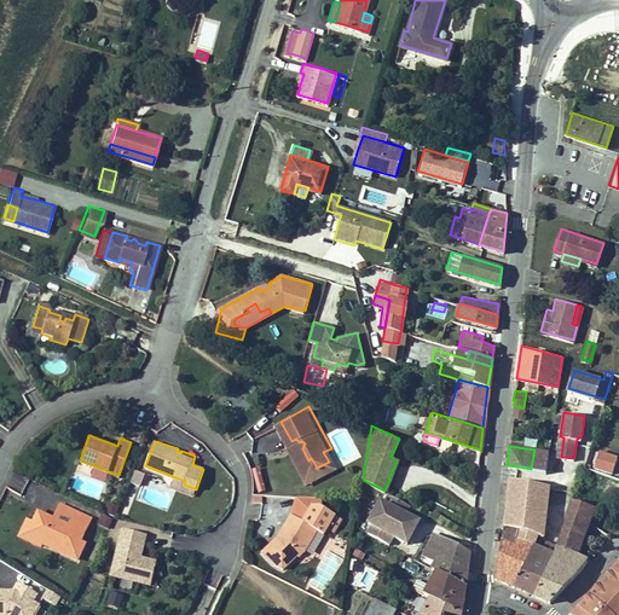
[(308,460),(302,463),(311,479),(340,463),(331,448),(323,452),(329,462),(317,468),(311,458),(308,460)]
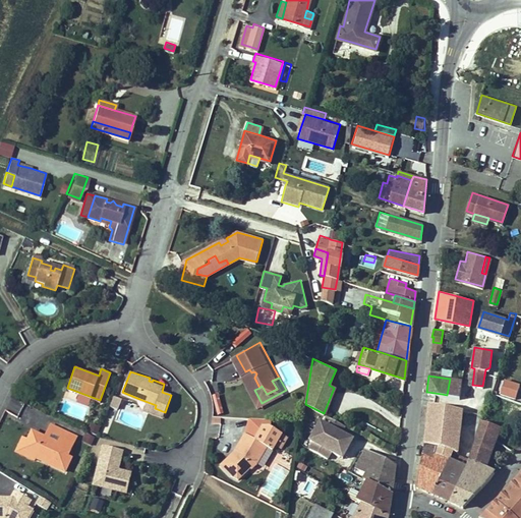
[(459,397),(461,381),(450,379),(447,395),(459,397)]
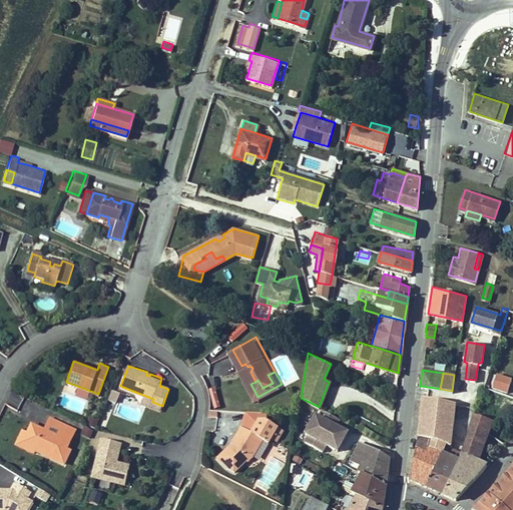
[(512,378),(496,373),(492,386),(507,391),(512,378)]
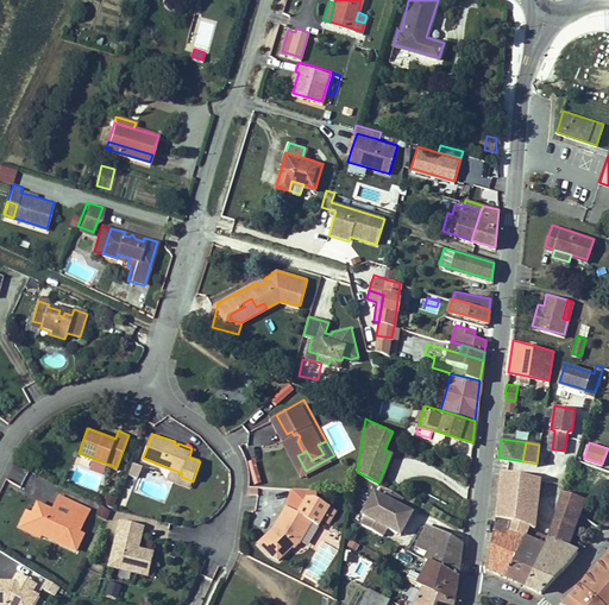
[(497,471),(513,473),(516,460),(500,458),(497,471)]
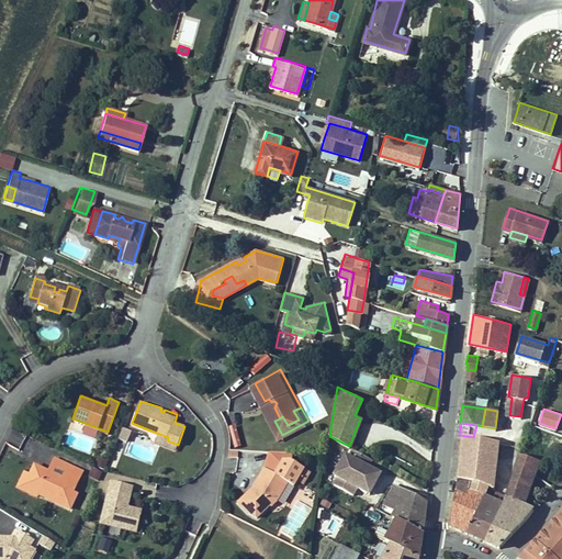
[(473,437),(459,435),(457,477),(470,481),(487,487),(493,488),(498,444),(473,437)]
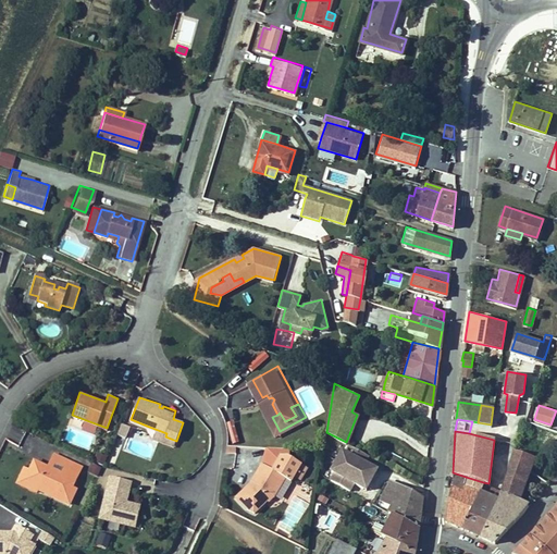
[(366,453),(346,442),(343,450),(339,447),(329,468),(332,469),(327,477),(347,488),(350,480),(363,487),(374,466),(361,459),(366,453)]
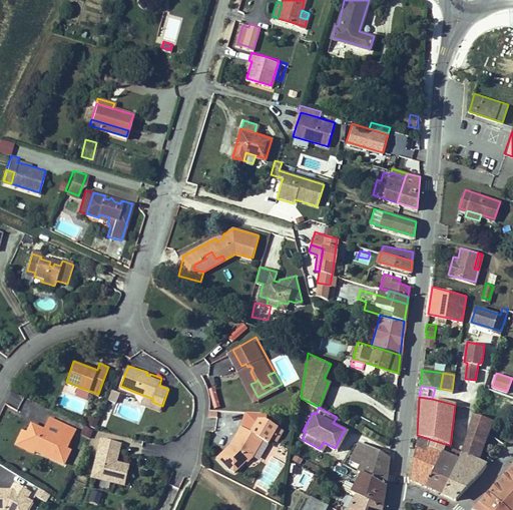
[(86,422),(94,425),(97,417),(89,414),(86,422)]
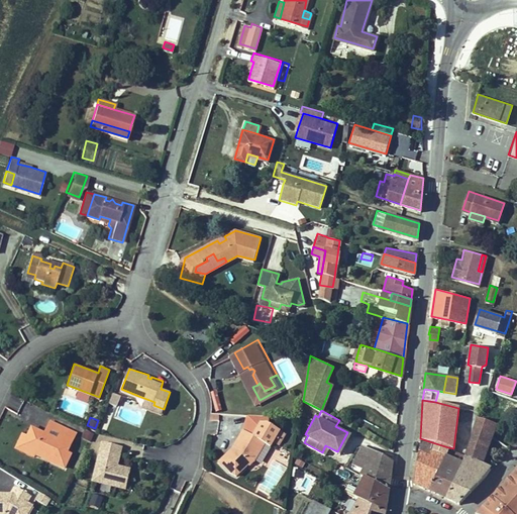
[(63,425),(49,418),(43,430),(44,431),(47,432),(57,437),(63,425)]
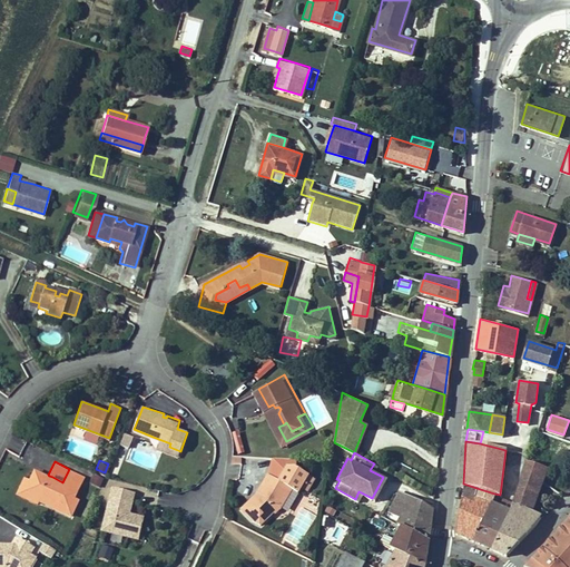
[(536,524),(540,516),(530,511),(522,508),(529,490),(534,492),(539,480),(541,481),(546,468),(524,461),(509,510),(493,548),(507,554),(536,524)]
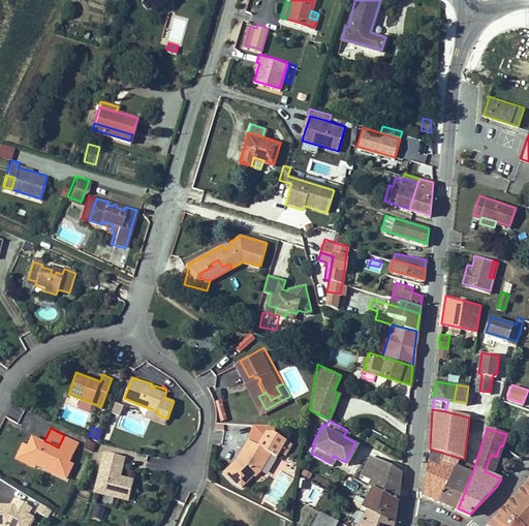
[(243,456),(227,470),(238,481),(245,484),(256,472),(259,474),(267,467),(274,452),(280,454),(282,449),(285,443),(291,446),(294,439),(279,431),(269,431),(262,442),(252,437),(243,456)]
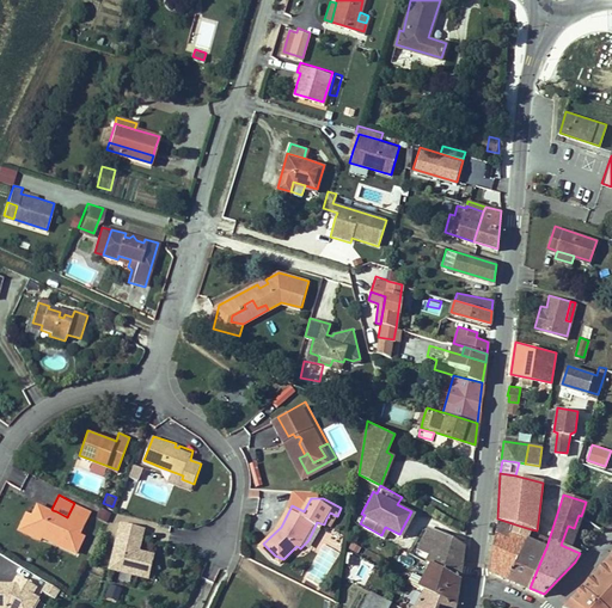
[(51,509),(38,503),(32,514),(28,523),(43,530),(41,534),(75,551),(84,535),(79,533),(90,510),(74,503),(67,517),(56,511),(55,516),(50,514),(53,510),(51,509)]
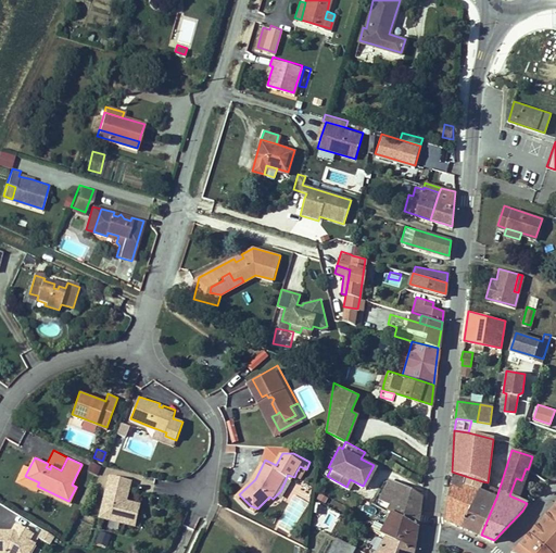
[(88,469),(97,473),(100,464),(91,460),(88,469)]
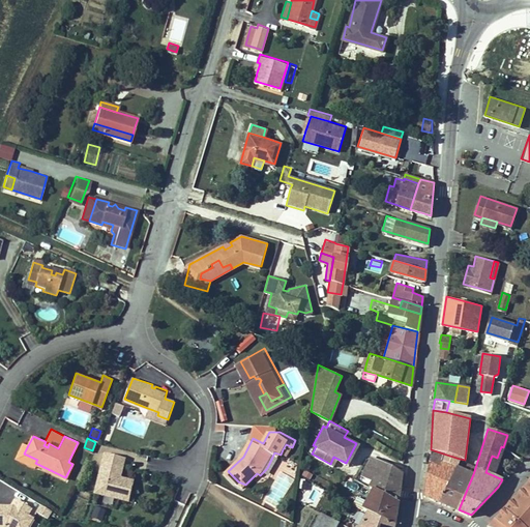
[(37,460),(24,454),(28,445),(24,442),(17,457),(34,466),(35,463),(37,460)]
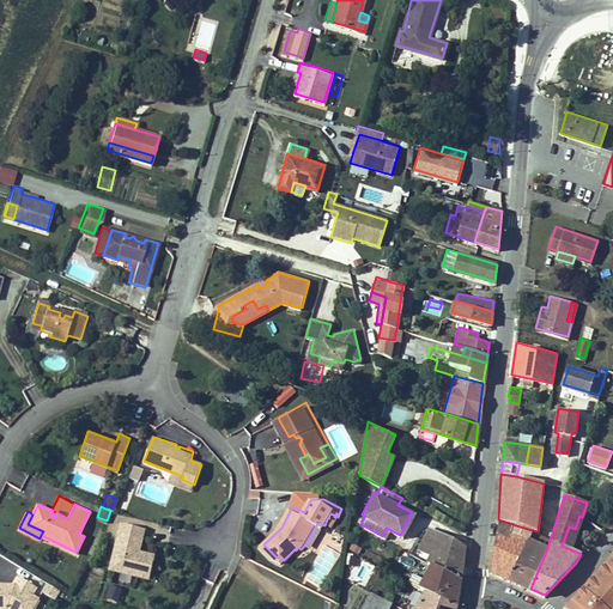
[(569,527),(562,546),(570,549),(582,517),(580,516),(575,529),(569,527)]
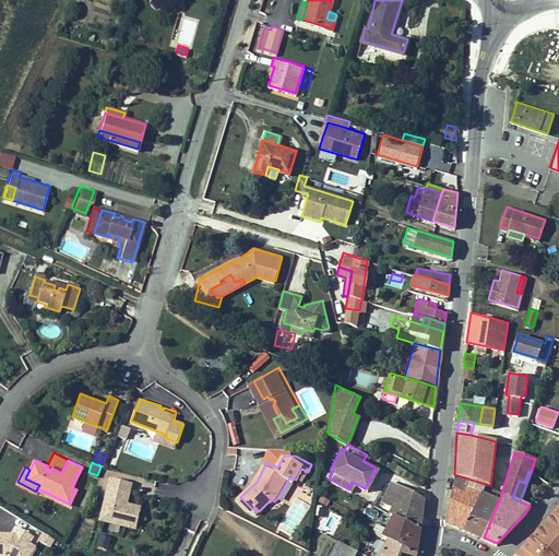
[(127,500),(131,482),(110,476),(100,519),(129,525),(132,515),(139,516),(141,507),(129,504),(127,506),(122,504),(123,499),(127,500)]
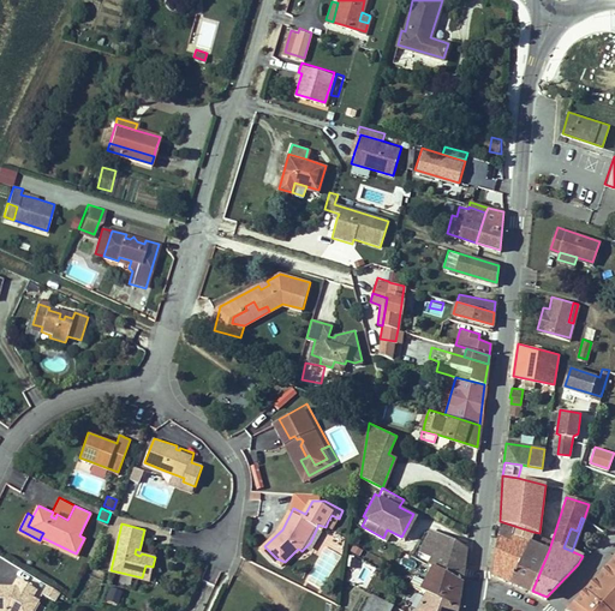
[(514,527),(500,523),(491,573),(500,577),(506,551),(521,557),(529,543),(513,537),(514,527)]
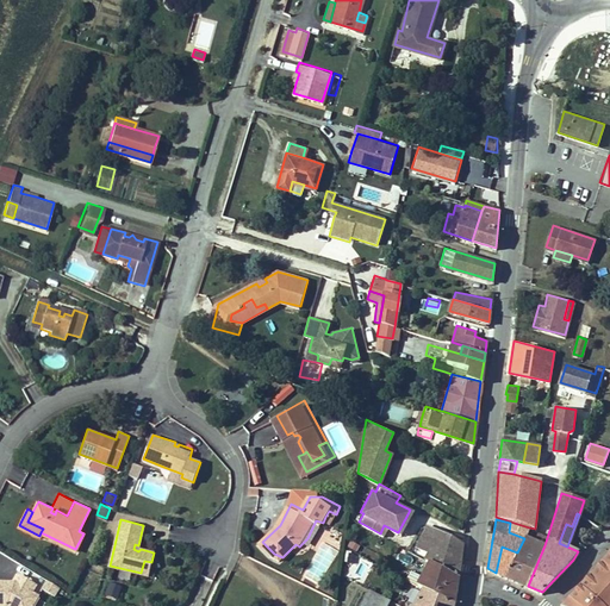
[(524,538),(524,537),(526,538),(529,528),(510,522),(510,523),(509,532),(524,538)]
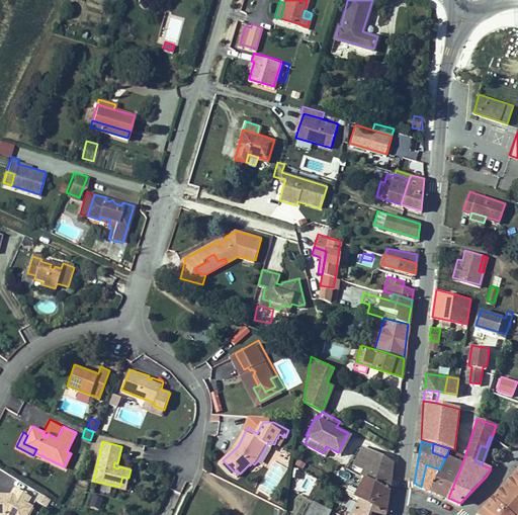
[(360,475),(365,477),(390,489),(393,461),(363,445),(353,463),(363,468),(360,475)]
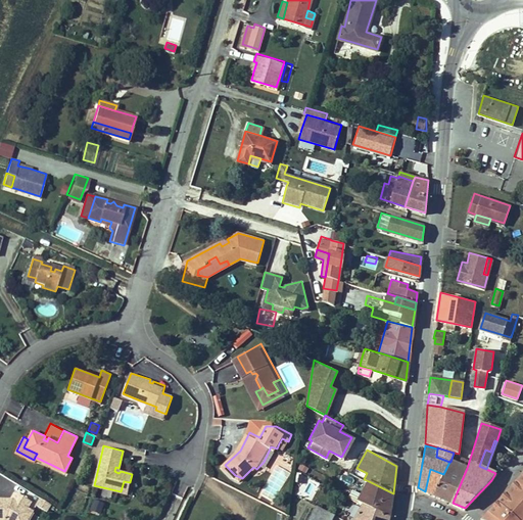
[(467,468),(450,462),(449,461),(449,462),(443,474),(436,489),(434,494),(453,503),(467,468)]
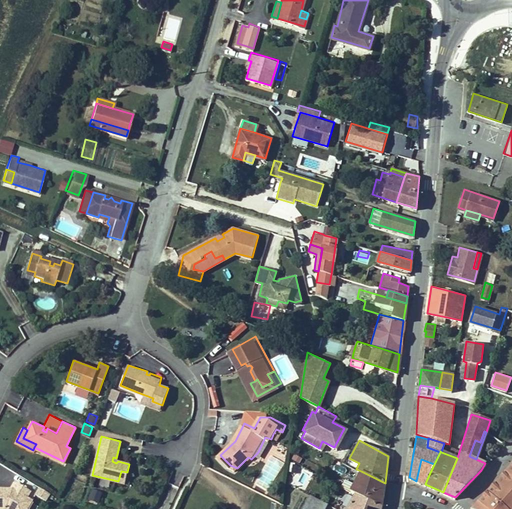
[(417,481),(425,484),(427,479),(434,464),(421,459),(416,481),(417,481)]
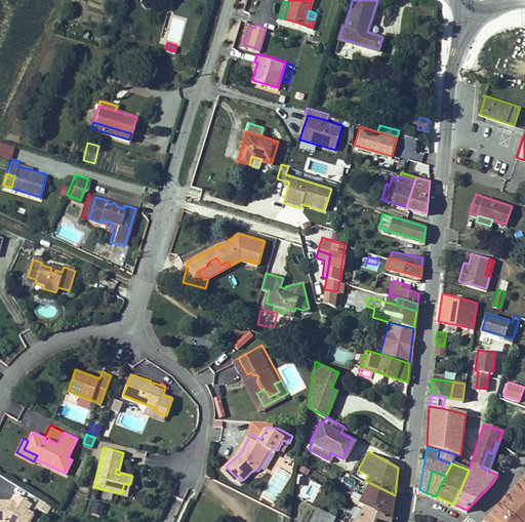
[(524,521),(524,475),(498,505),(508,513),(499,521),(524,521)]
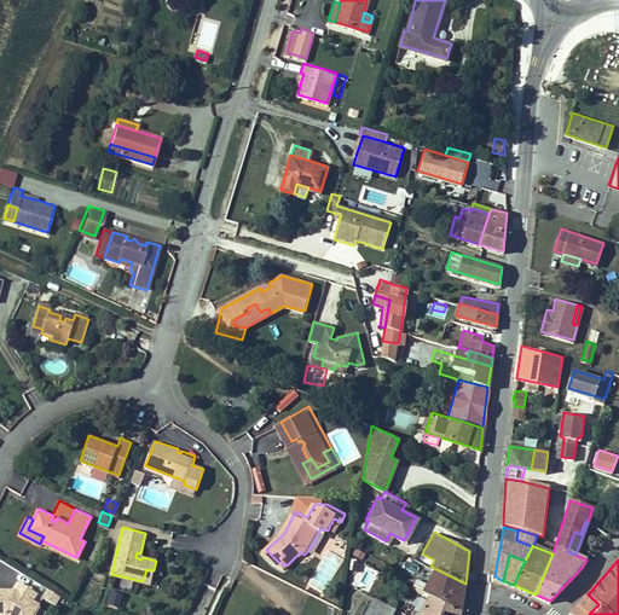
[(151,584),(154,570),(146,569),(143,581),(151,584)]
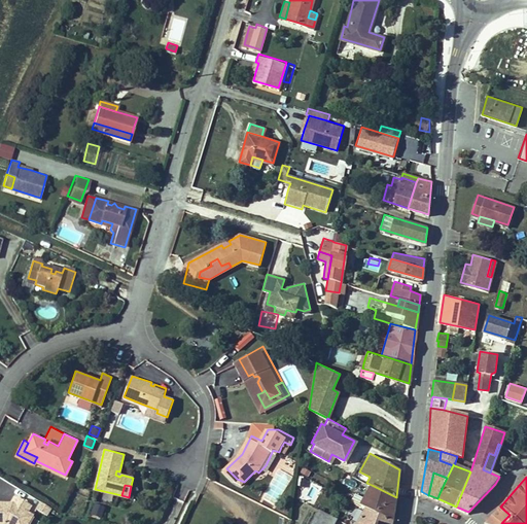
[(396,497),(372,485),(361,504),(366,507),(378,513),(392,520),(394,512),(396,497)]
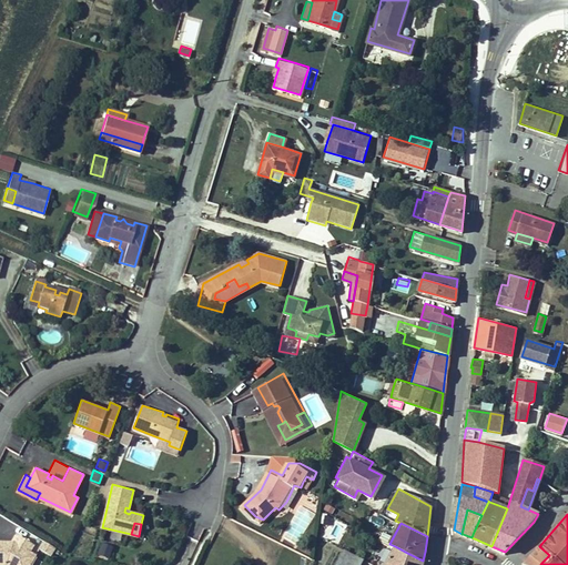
[(26,564),(36,553),(41,546),(27,534),(22,540),(21,540),(21,542),(14,542),(14,540),(0,538),(0,563),(12,563),(14,564),(26,564)]
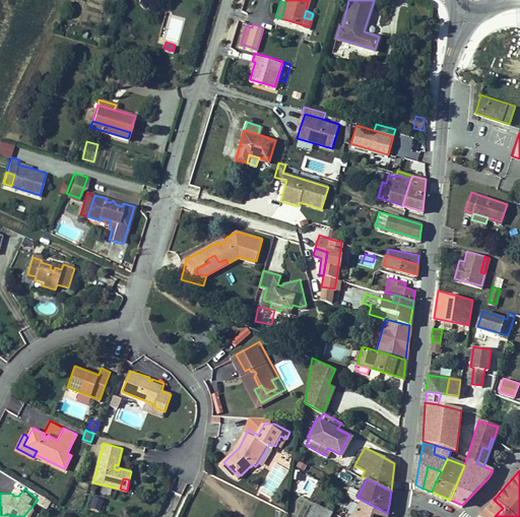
[(101,509),(104,498),(90,495),(88,506),(101,509)]
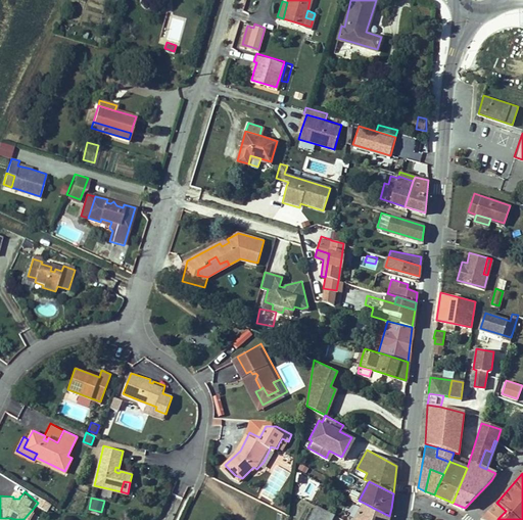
[(350,516),(354,519),(364,503),(359,501),(350,516)]
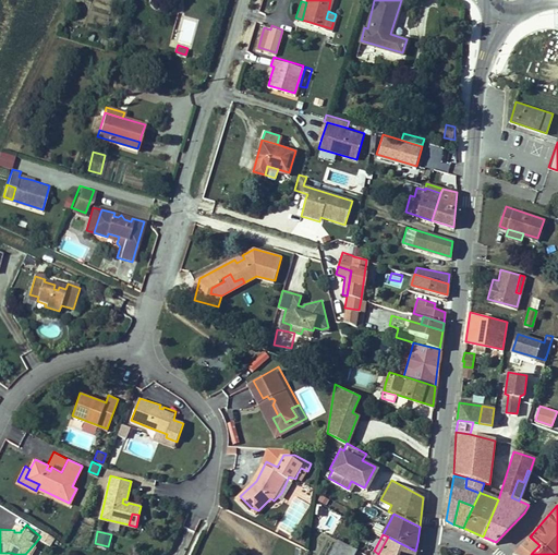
[(388,537),(378,554),(377,554),(414,554),(415,551),(400,543),(388,537)]
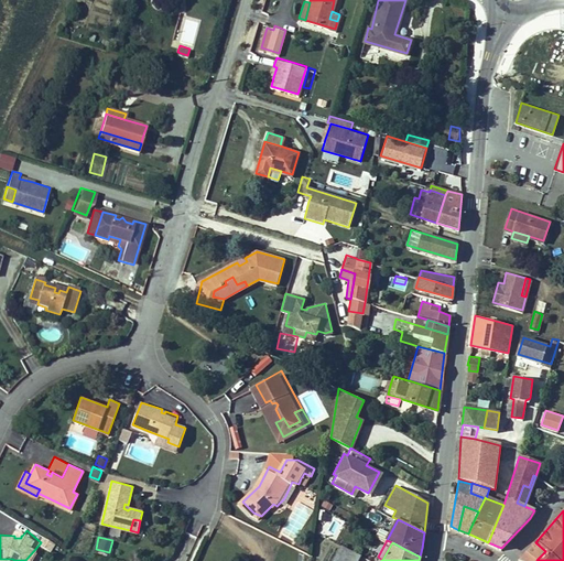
[(537,560),(545,551),(535,542),(518,560),(520,560),(537,560)]
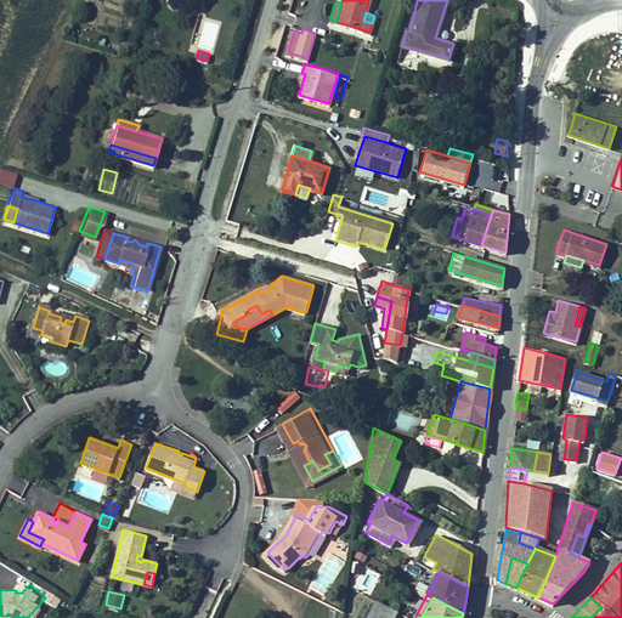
[(372,617),(373,617),(391,617),(396,610),(380,601),(372,617)]
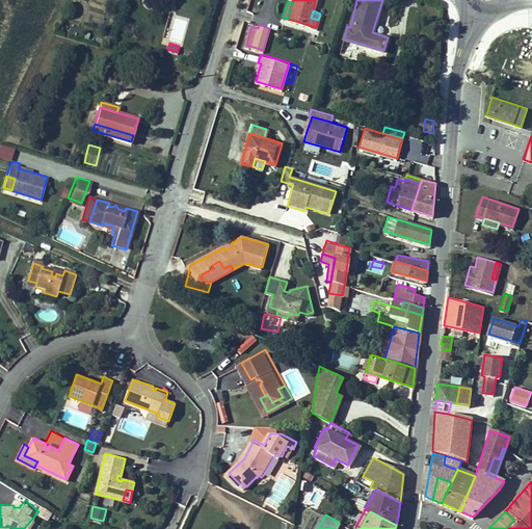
[(31,528),(38,522),(33,518),(24,528),(31,528)]
